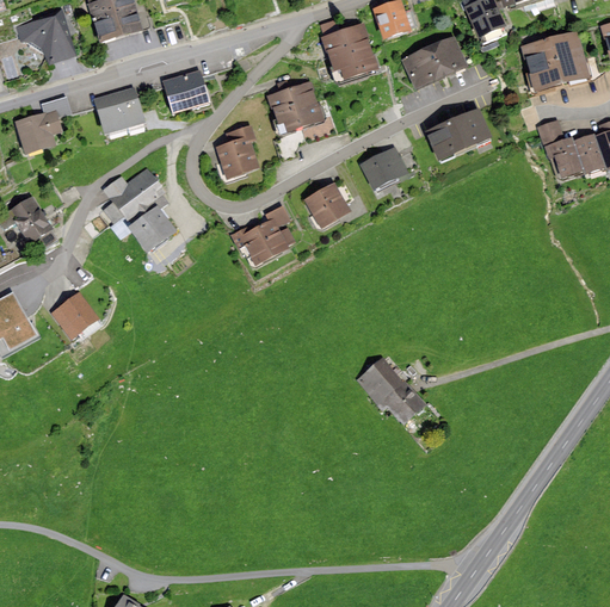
[(98,0),(87,4),(100,43),(143,30),(133,0),(98,0)]
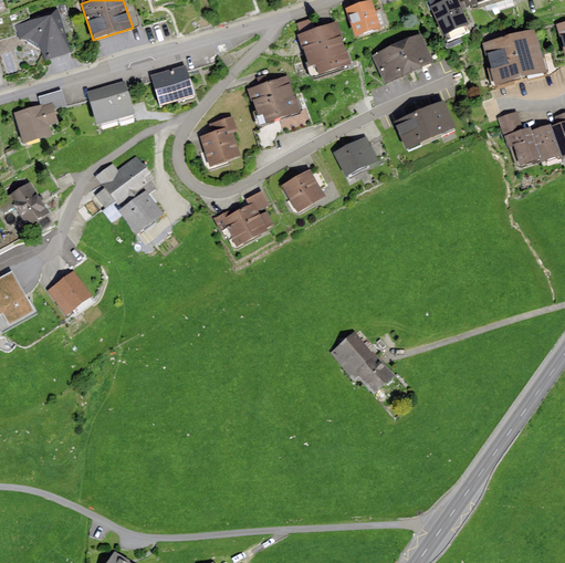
[(367,0),(345,8),(355,38),(380,29),(370,0),(367,0)]
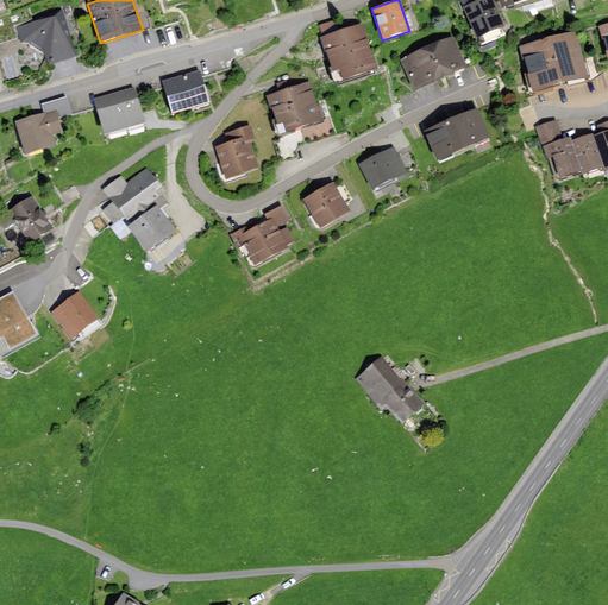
[(480,0),(462,7),(476,39),(503,27),(491,0),(480,0)]
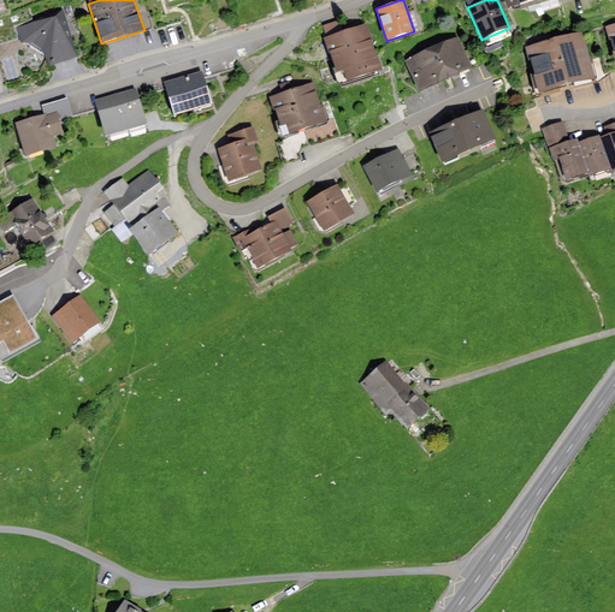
[(503,0),(506,10),(537,0),(503,0)]
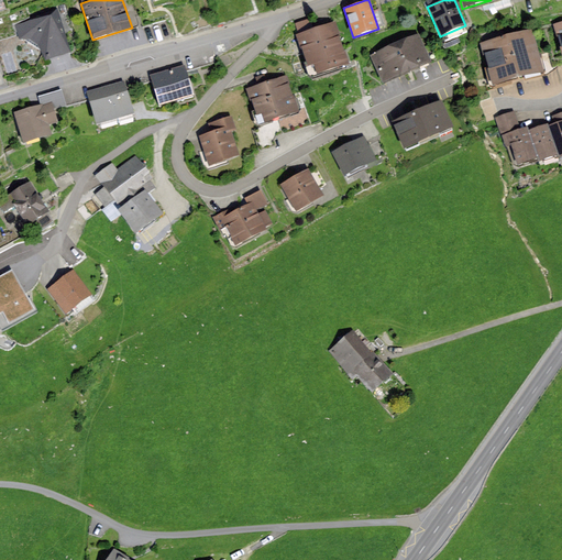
[(56,9),(13,23),(17,37),(29,36),(37,43),(40,51),(45,58),(69,52),(56,9)]
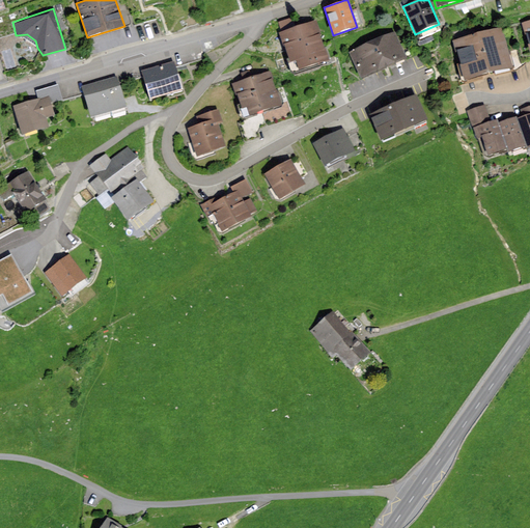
[(529,19),(521,22),(529,54),(529,19)]
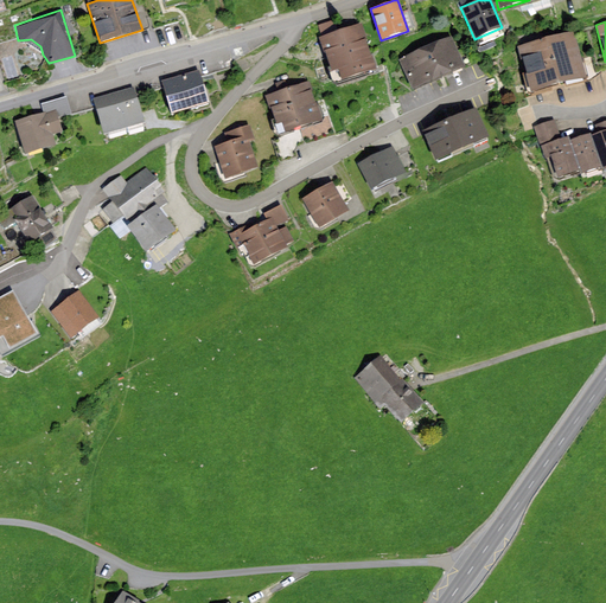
[(361,23),(318,37),(329,71),(336,69),(340,82),(376,71),(361,23)]
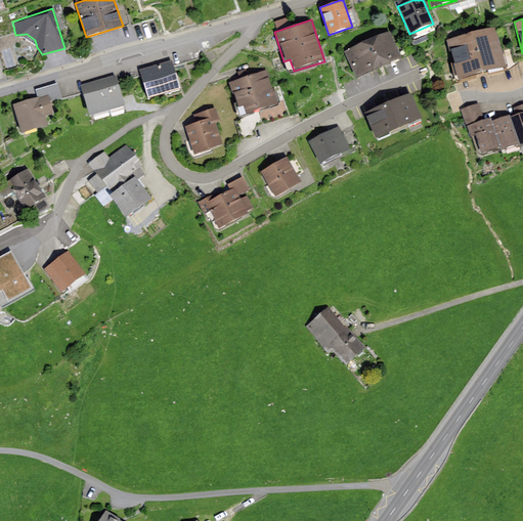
[(494,27),(446,40),(458,80),(506,67),(494,27)]
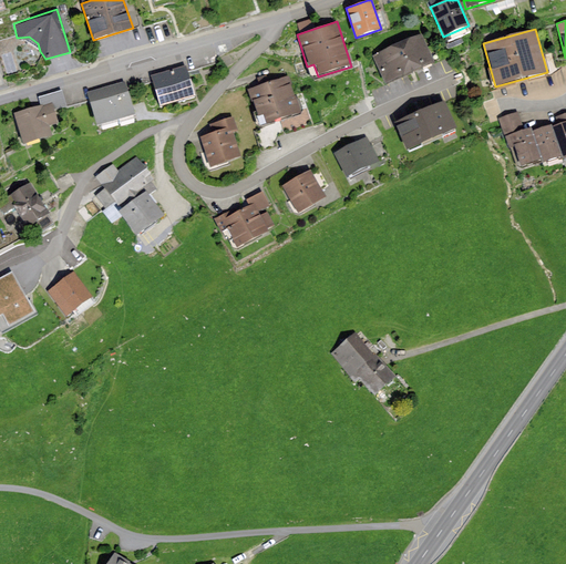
[(420,33),(371,55),(384,84),(433,62),(420,33)]
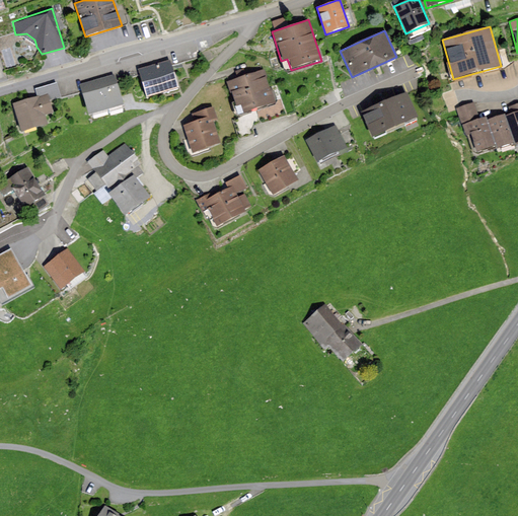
[(169,59),(137,68),(146,97),(177,87),(169,59)]
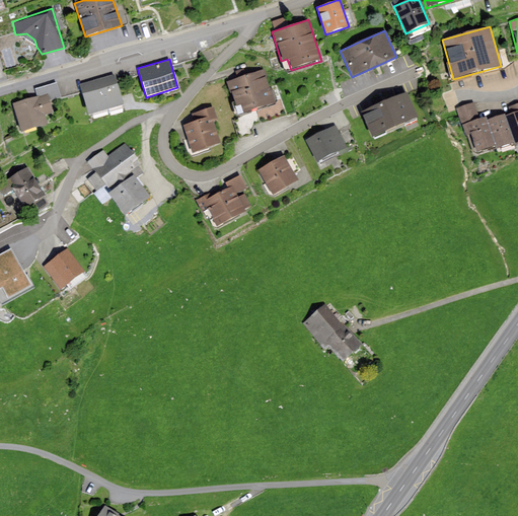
[(265,68),(227,81),(235,106),(240,104),(243,114),(276,102),(265,68)]
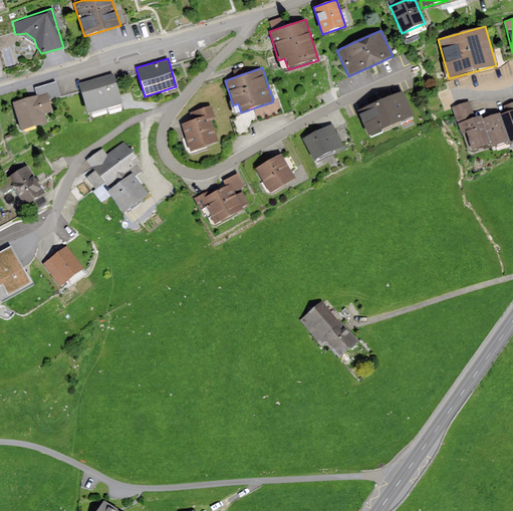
[(111,72),(78,81),(87,113),(120,103),(111,72)]
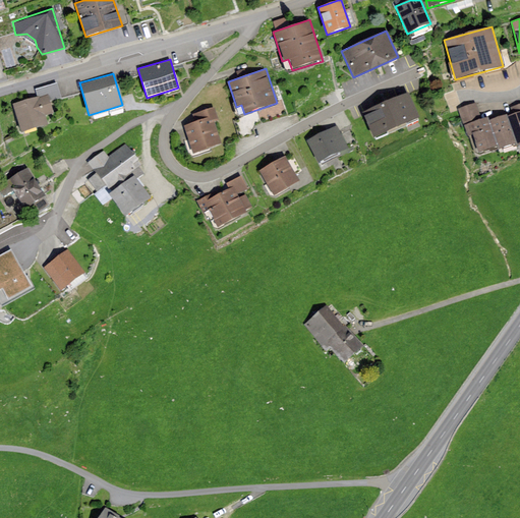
[(35,88),(37,96),(47,93),(50,101),(61,98),(56,80),(35,88)]
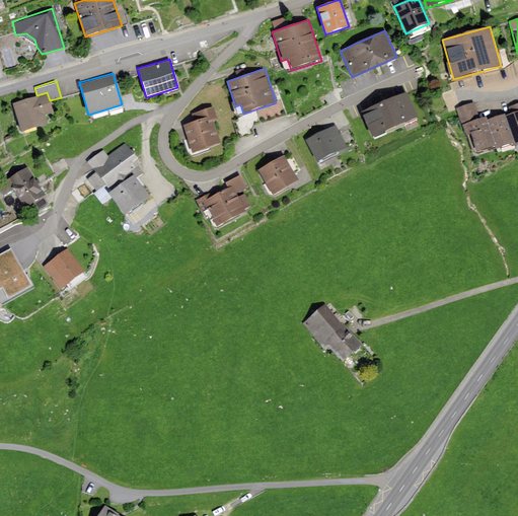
[(405,91),(361,112),(372,138),(418,118),(405,91)]
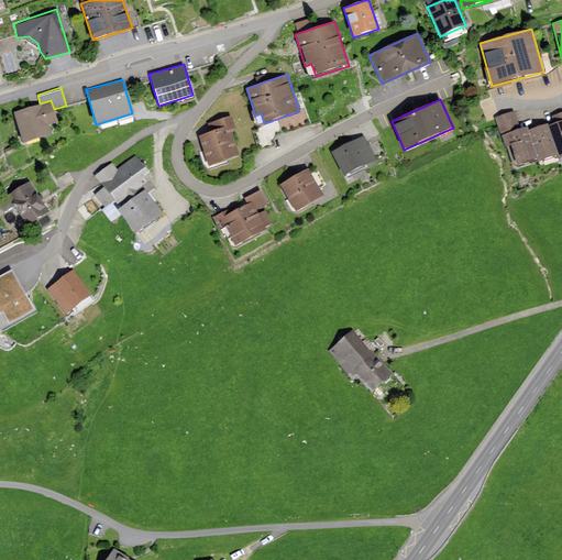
[(40,103),(14,111),(23,144),(51,136),(47,124),(57,122),(54,109),(51,100),(40,103)]
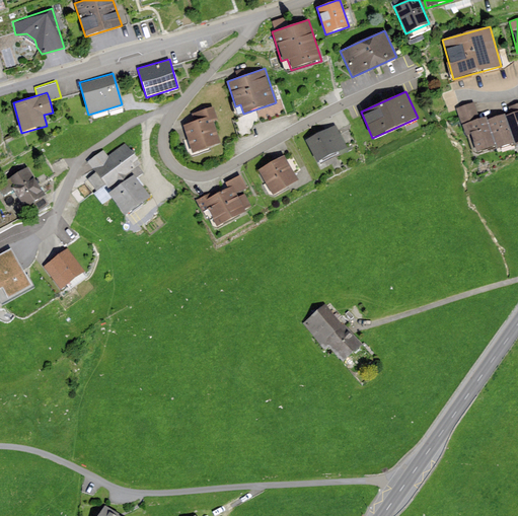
[(455,106),(460,122),(477,117),(473,101),(455,106)]
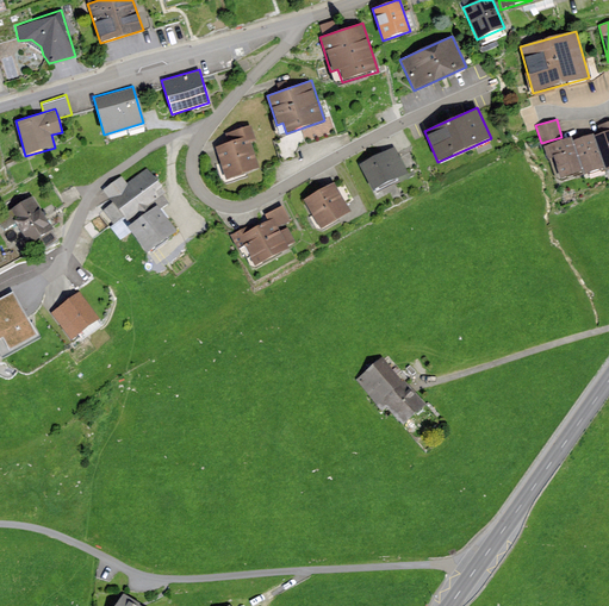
[(608,119),(596,124),(600,133),(608,130),(608,119)]
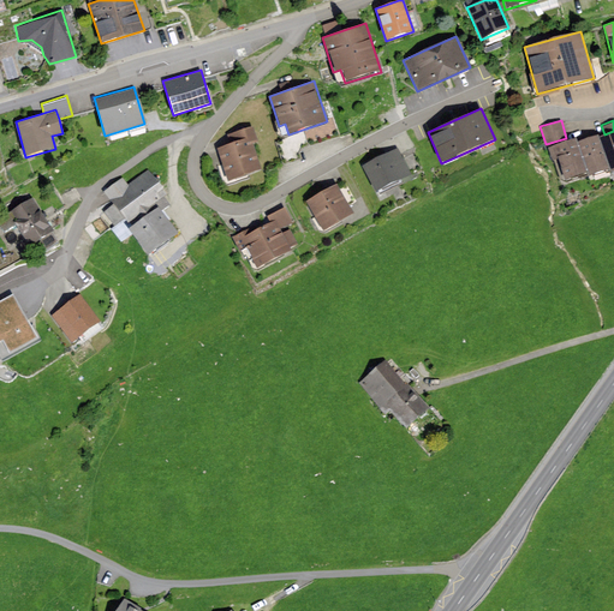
[(226,132),(230,143),(250,137),(256,135),(252,123),(226,132)]
